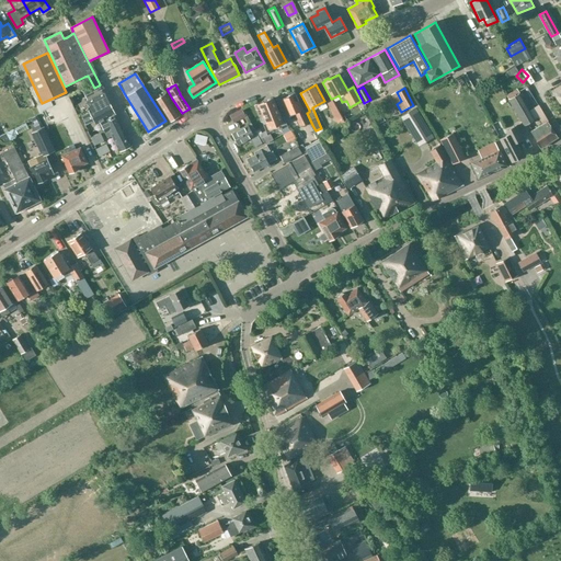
[(505,95),(507,99),(524,125),(537,116),(541,124),(530,130),(540,147),(557,137),(547,121),(548,121),(538,105),(529,110),(516,89),(505,95)]
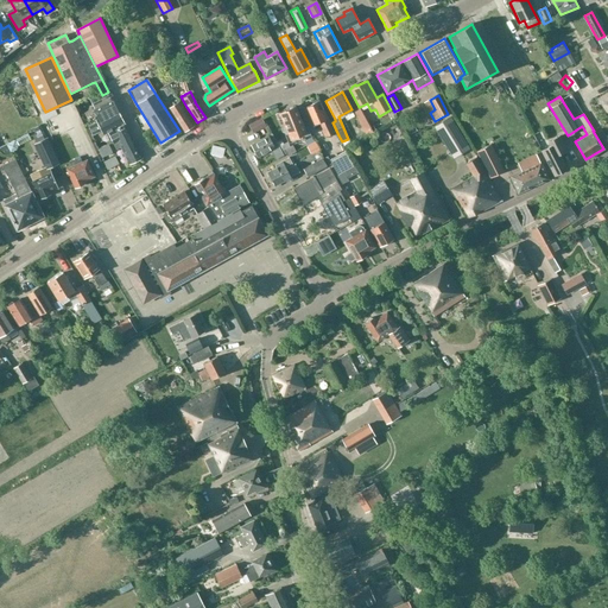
[(324,137),(329,134),(334,132),(336,135),(339,135),(333,122),(330,124),(320,100),(318,101),(318,99),(304,105),(305,107),(304,108),(311,125),(318,122),(324,137)]
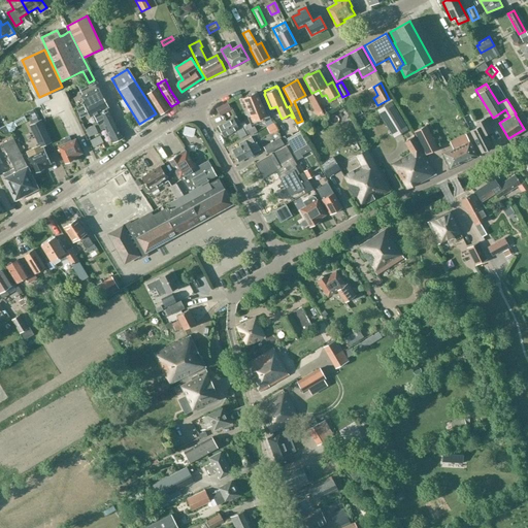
[(98,87),(81,95),(86,103),(84,104),(90,118),(94,116),(101,130),(105,128),(112,143),(123,137),(98,87)]
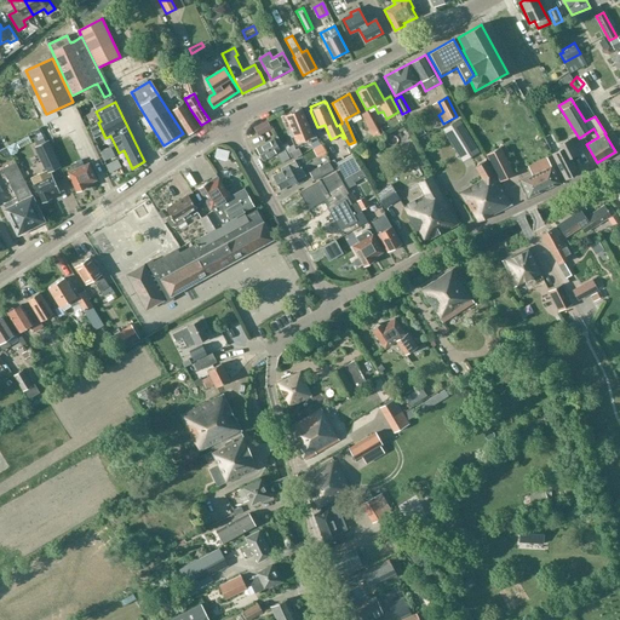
[(171,109),(185,131),(188,136),(196,130),(182,105),(176,109),(173,108),(171,109)]
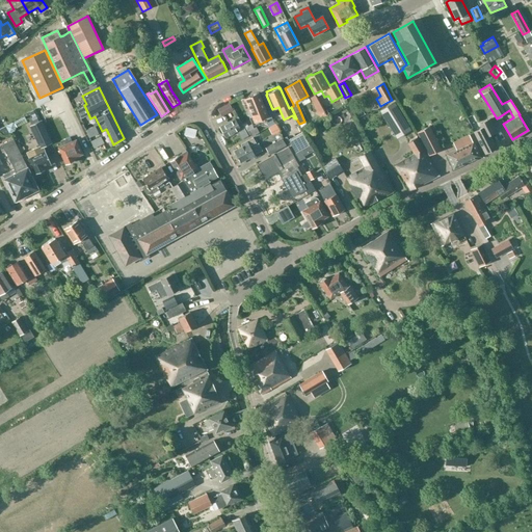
[(268,115),(259,92),(244,99),(254,122),(268,115)]
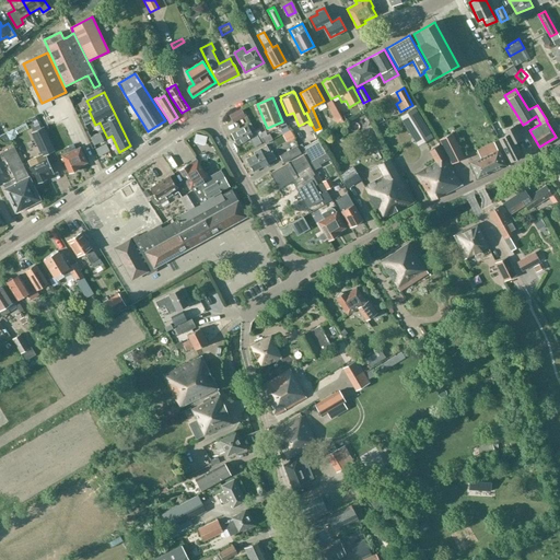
[(432,137),(415,108),(400,117),(418,146),(432,137)]
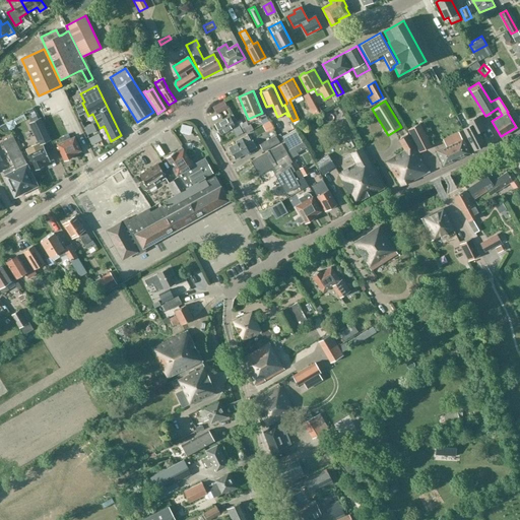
[(28,117),(31,122),(29,123),(39,143),(26,149),(28,154),(28,155),(35,170),(44,166),(43,164),(50,160),(43,144),(51,140),(41,118),(38,119),(36,115),(38,113),(35,107),(28,110),(30,115),(28,117)]
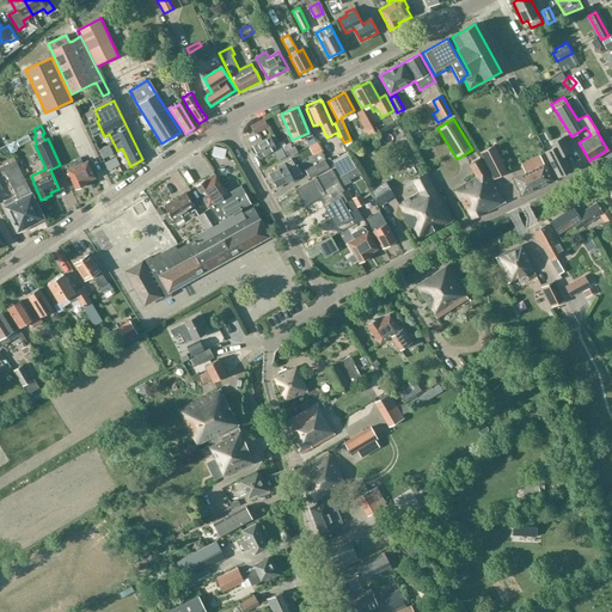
[(387,129),(390,138),(398,135),(396,127),(387,129)]
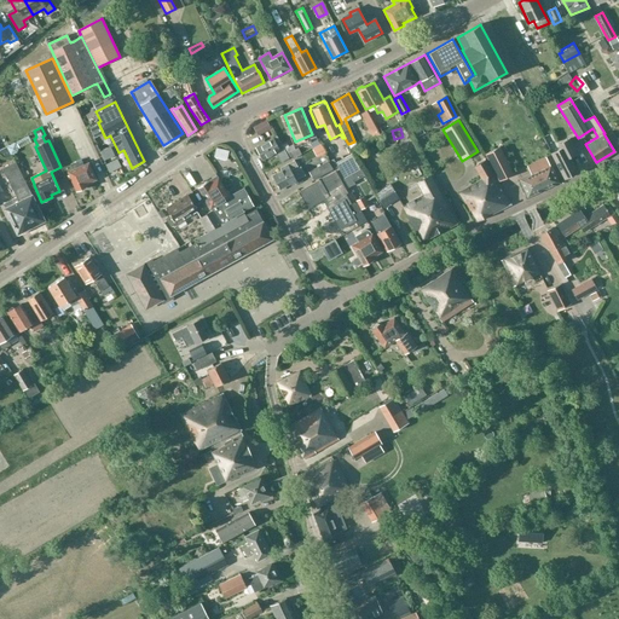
[(277,137),(271,139),(256,148),(262,160),(275,152),(281,162),(288,158),(277,137)]
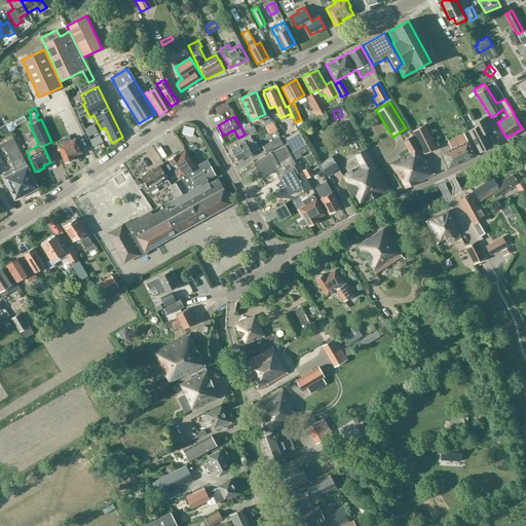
[(475,127),(468,130),(480,152),(490,147),(484,134),(491,129),(485,118),(473,124),(475,127)]
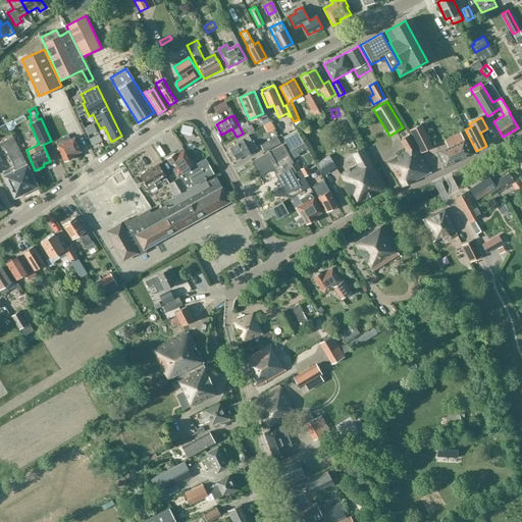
[(88,122),(82,125),(85,132),(91,128),(88,122)]
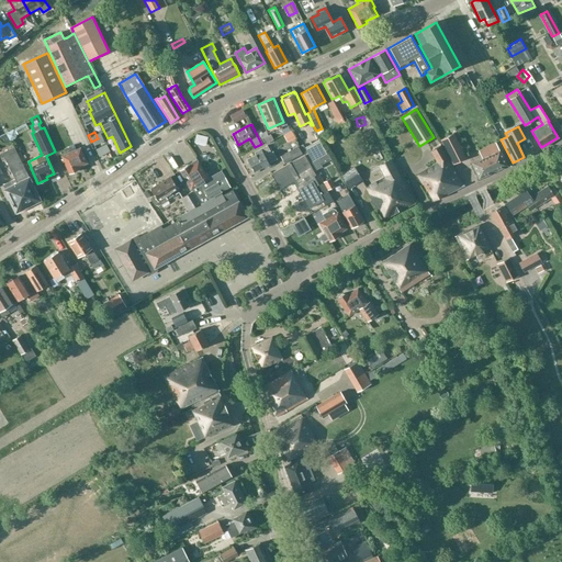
[(441,139),(453,164),(467,158),(453,134),(441,139)]
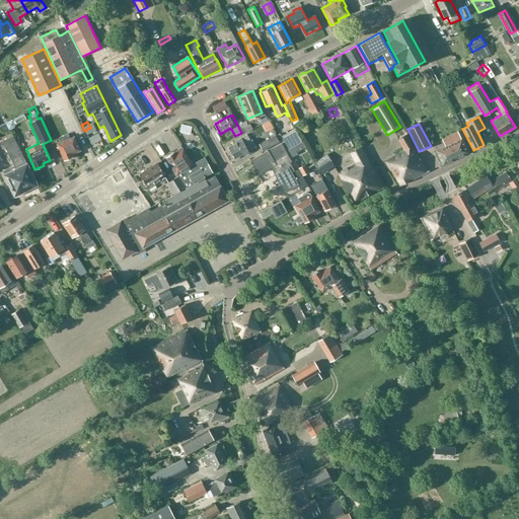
[(295,129),(282,136),(280,133),(277,135),(280,142),(284,140),(289,148),(301,141),(295,129)]
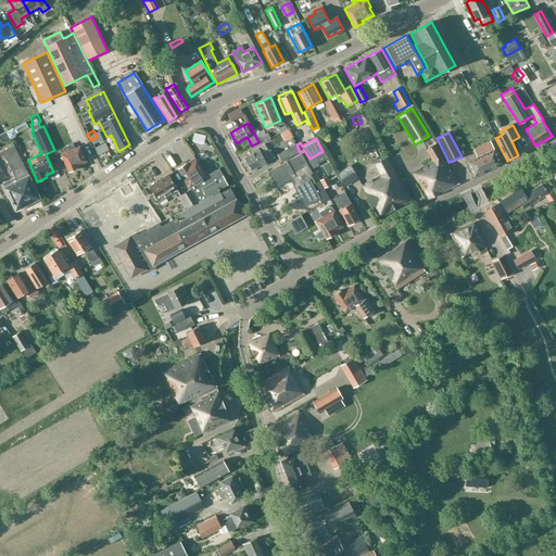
[(95,148),(98,155),(109,150),(104,142),(95,148)]
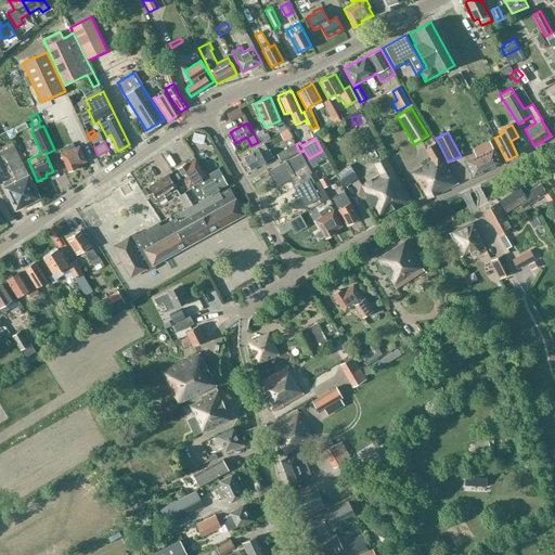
[(252,169),(266,162),(273,157),(270,150),(268,152),(263,144),(252,151),(253,153),(244,157),(252,169)]
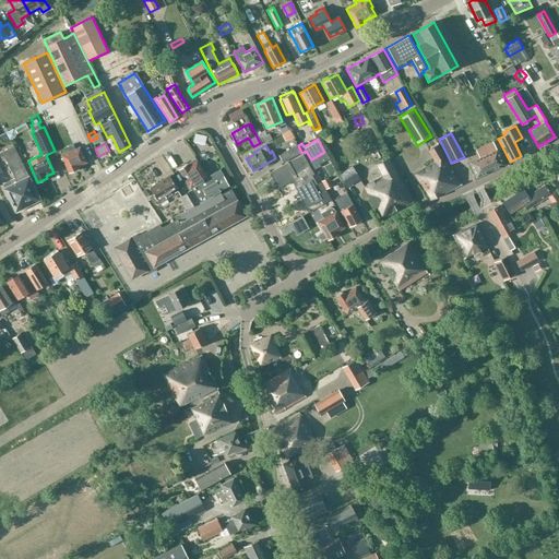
[(300,154),(300,153),(301,153),(298,145),(297,146),(296,145),(278,156),(283,164),(300,154)]
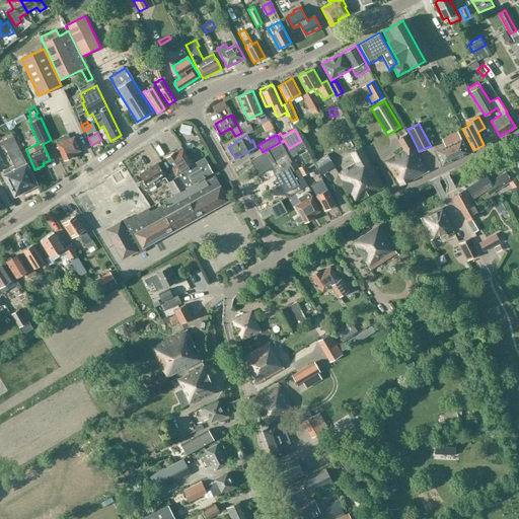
[(404,151),(384,161),(400,186),(428,171),(412,145),(413,145),(406,135),(399,139),(397,140),(404,151)]
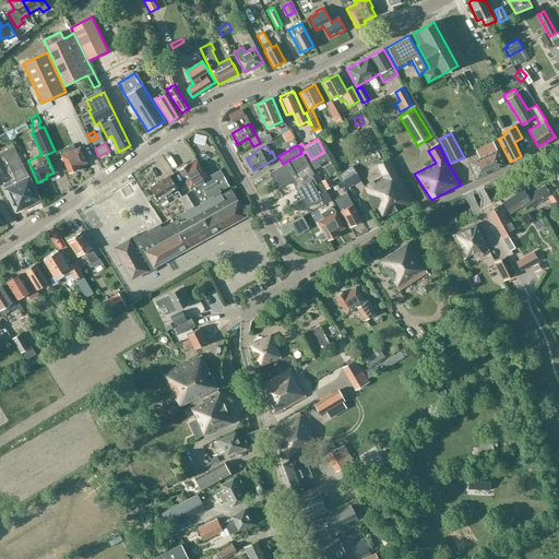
[(25,206),(39,199),(14,146),(2,152),(16,182),(13,185),(12,182),(14,181),(13,180),(3,185),(4,187),(4,188),(16,213),(26,209),(25,206)]
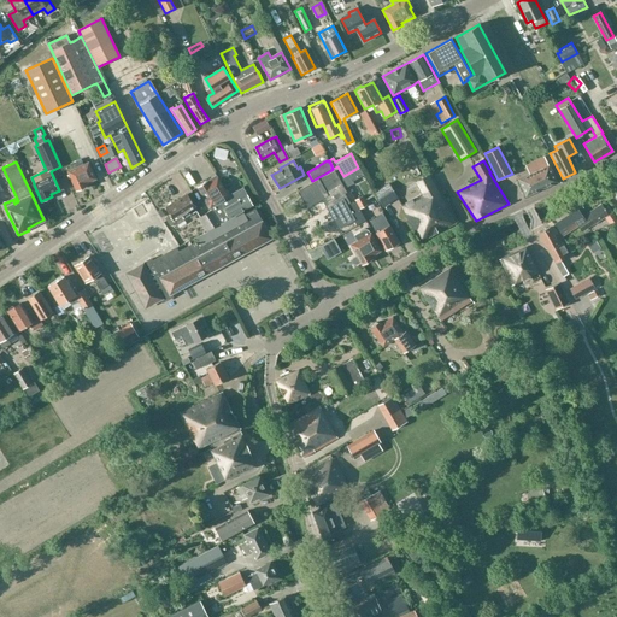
[(86,184),(97,181),(88,163),(84,165),(83,163),(80,164),(78,162),(71,165),(72,170),(68,172),(76,191),(86,187),(86,184)]
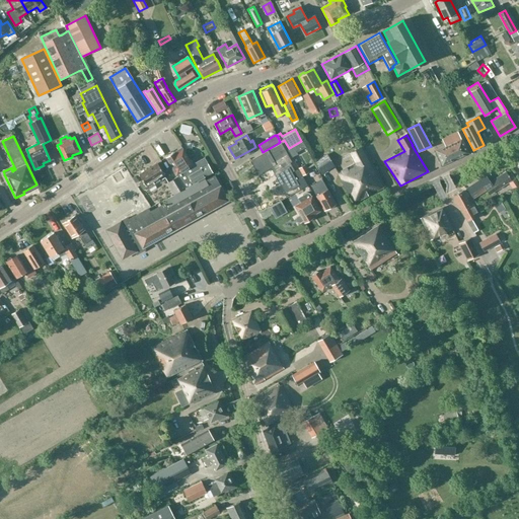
[(461,137),(451,142),(448,144),(435,150),(443,165),(468,152),(461,137)]
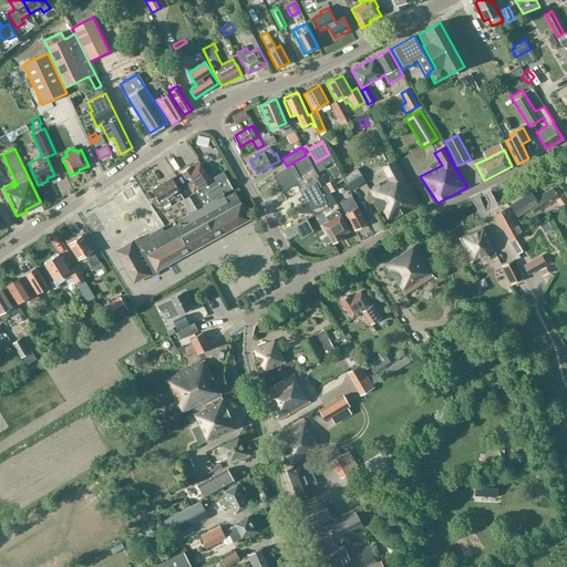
[(327,202),(319,187),(321,186),(317,177),(318,177),(308,157),(294,165),(292,165),(274,175),(281,191),(297,182),(301,191),(300,191),(310,210),(327,202)]
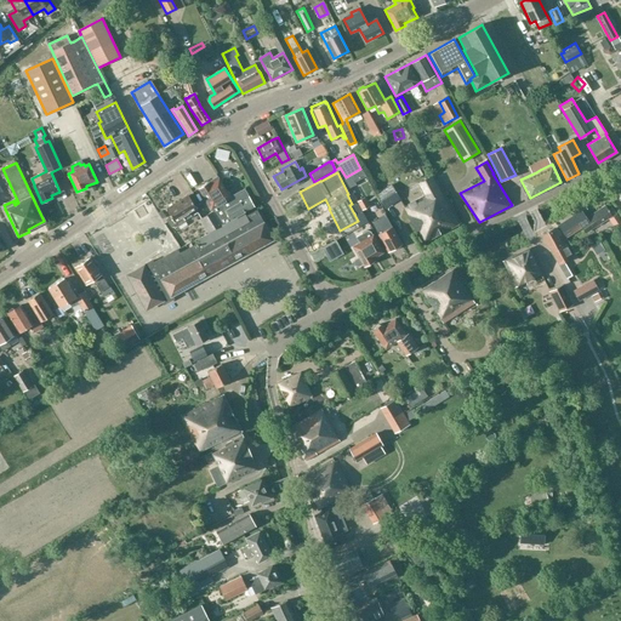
[(460,222),(434,175),(419,183),(425,195),(404,208),(422,243),(460,222)]
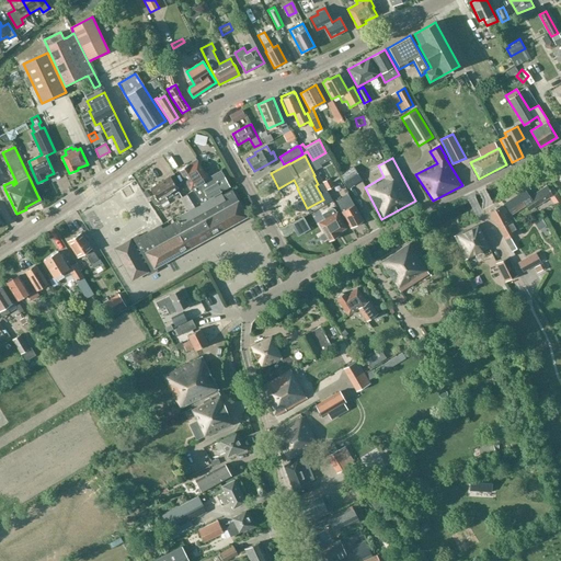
[(187,165),(179,171),(191,190),(192,190),(193,192),(186,195),(194,207),(201,203),(202,203),(229,187),(225,179),(226,179),(220,170),(207,179),(197,162),(189,167),(187,165)]
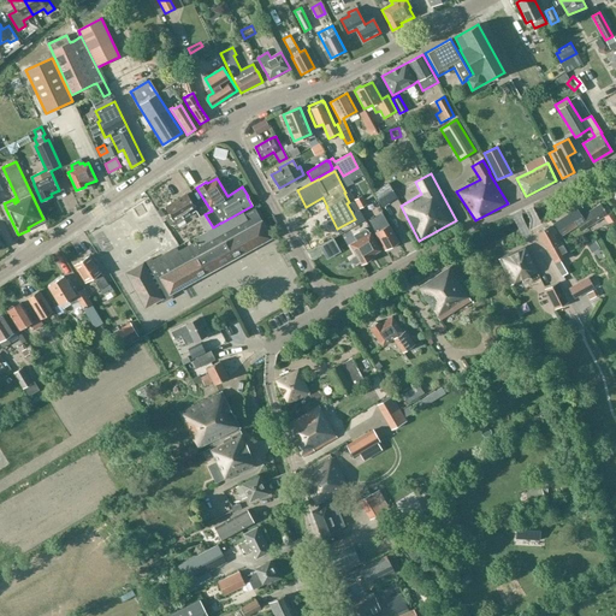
[(383,205),(386,202),(396,196),(389,183),(373,191),(383,205)]
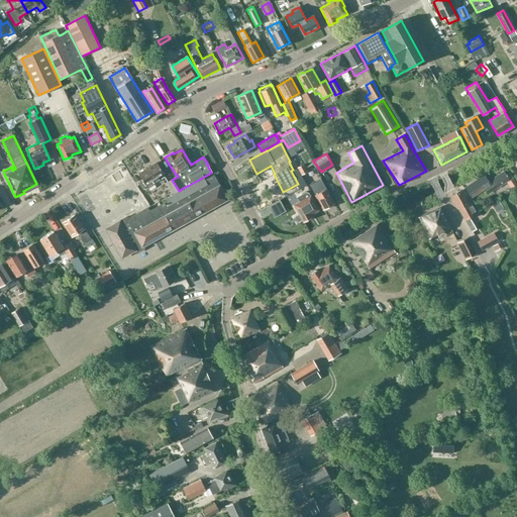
[(157,164),(137,175),(142,182),(138,184),(142,190),(147,187),(148,189),(154,185),(153,183),(158,181),(156,178),(163,174),(157,164)]
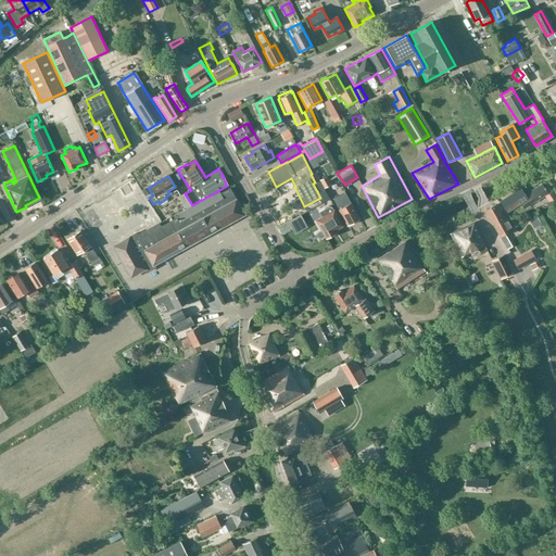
[(119,192),(125,189),(122,182),(116,186),(119,192)]
